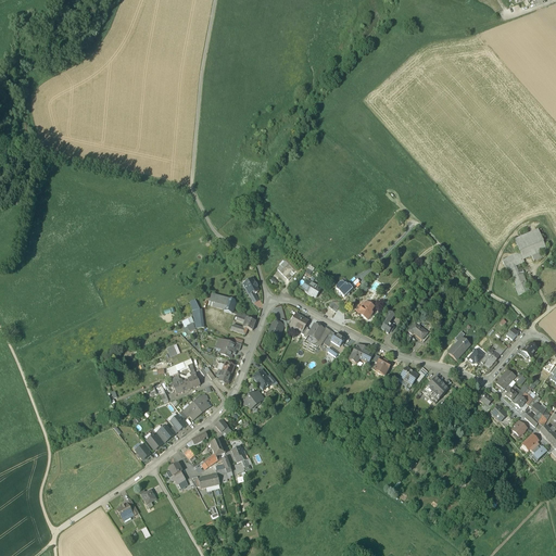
[(536,230),(514,240),(519,254),(520,253),(522,260),(531,256),(541,252),(546,250),(536,230)]
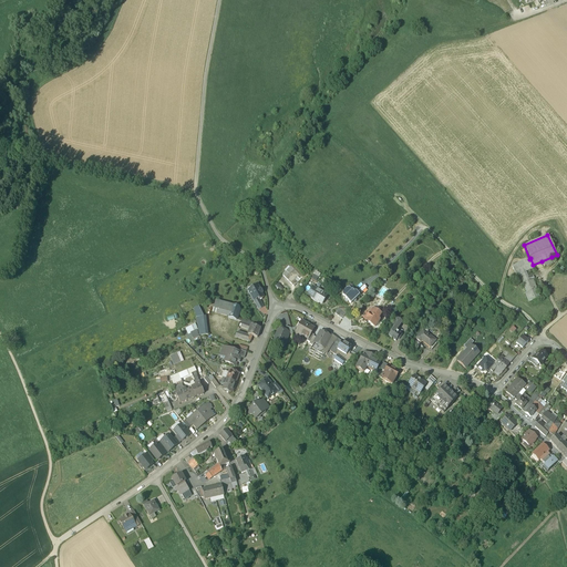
[(552,257),(542,261),(544,267),(554,263),(552,257)]
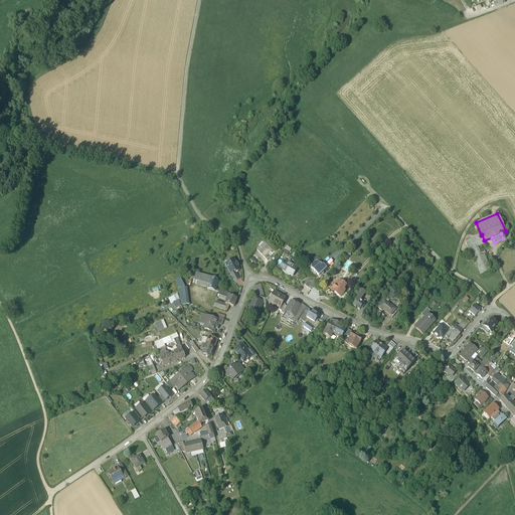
[(481,235),(465,242),(468,250),(472,249),(477,246),(485,243),(484,240),(482,234),(481,235)]
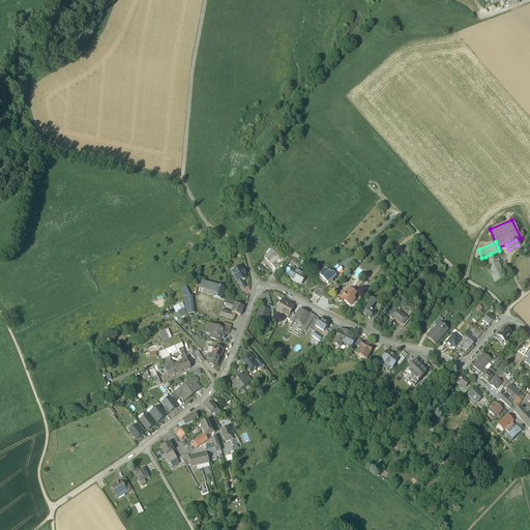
[(283,260),(274,253),(271,256),(266,261),(274,269),(276,267),(278,265),(277,265),(283,260)]
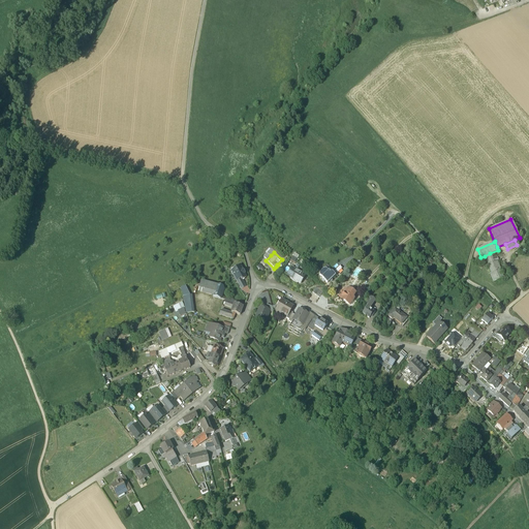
[(494,262),(490,253),(485,256),(489,265),(494,262)]
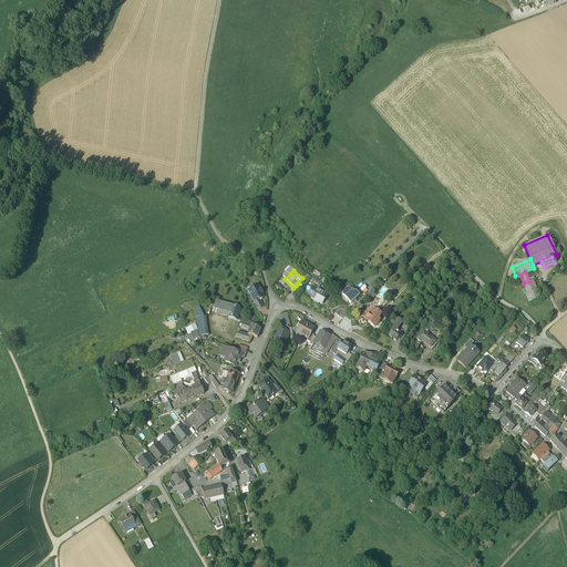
[(524,284),(523,285),(526,292),(525,294),(528,302),(539,298),(536,291),(532,280),(529,281),(524,284)]
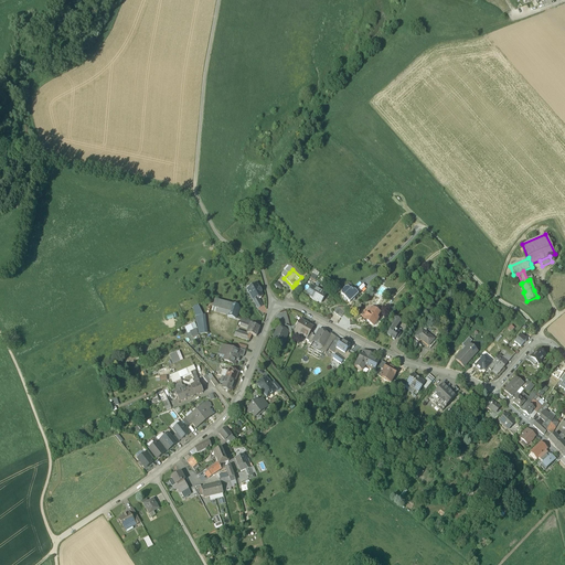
[(256,285),(254,285),(252,286),(252,287),(251,288),(252,289),(248,291),(254,302),(258,299),(263,297),(259,294),(260,292),(256,285)]
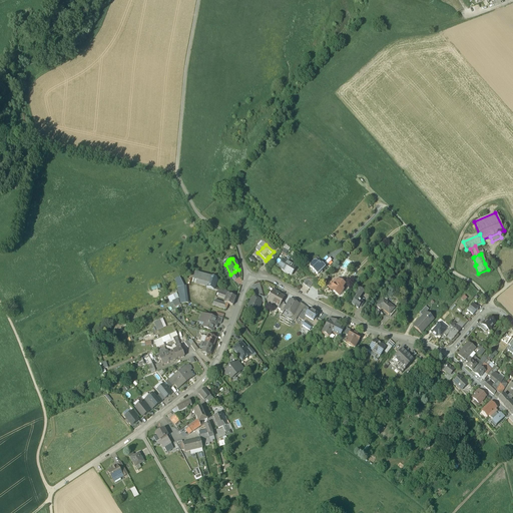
[(293,267),(285,262),(283,265),(282,264),(279,268),(283,271),(282,272),(288,277),(290,275),(292,277),(296,270),(292,268),(293,267)]
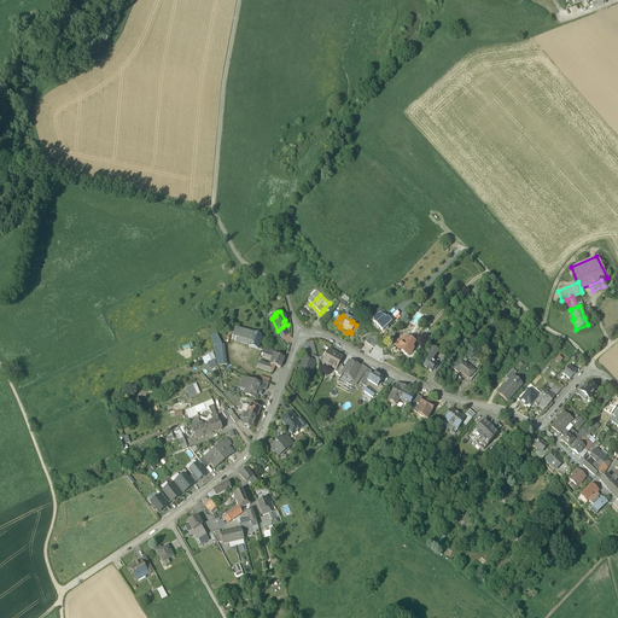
[(385,321),(380,318),(377,318),(373,321),(373,325),(377,328),(375,328),(382,334),(385,332),(388,332),(388,330),(391,325),(388,321),(385,321)]
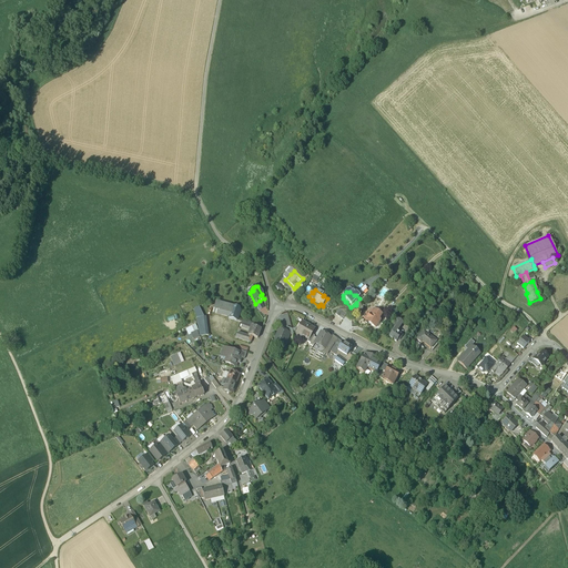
[(233,306),(216,302),(213,312),(230,316),(233,306)]
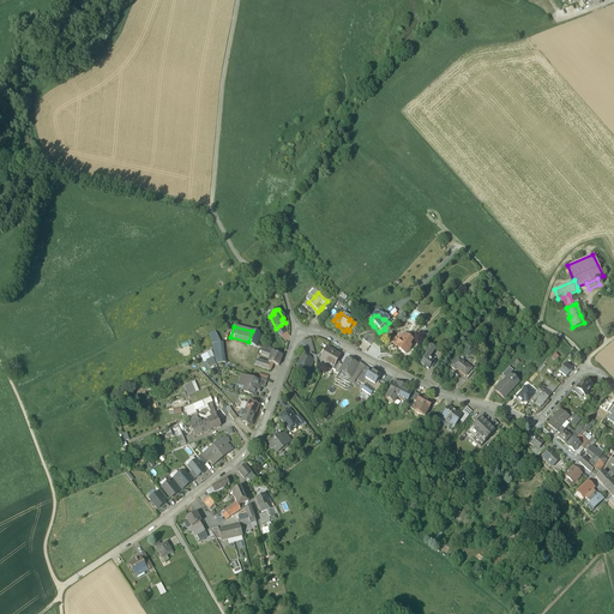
[(258,332),(252,331),(248,342),(247,344),(256,347),(257,344),(259,336),(258,332)]
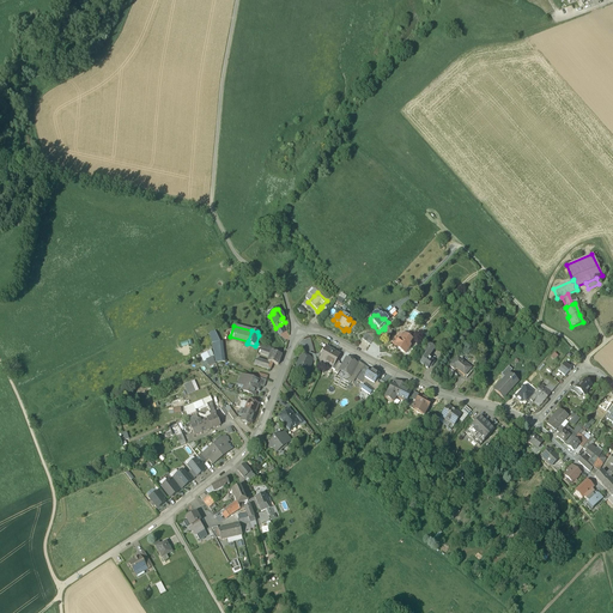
[(219,343),(214,332),(210,333),(212,344),(219,343)]
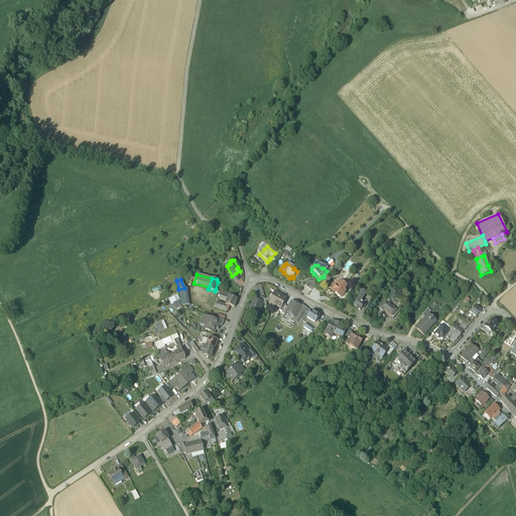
[(314,286),(308,282),(304,287),(310,291),(314,286)]
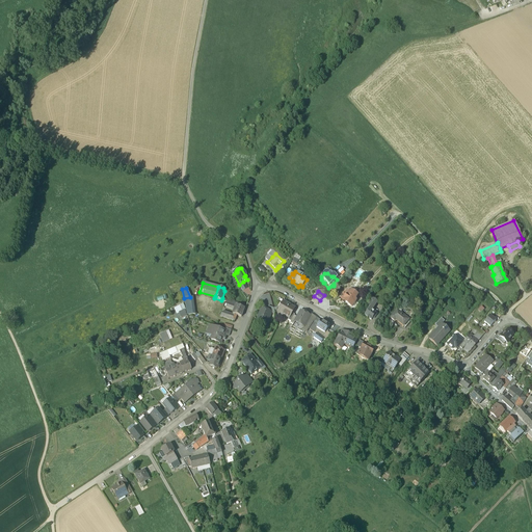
[(357,297),(349,292),(349,293),(348,293),(346,295),(346,297),(344,301),(347,303),(345,306),(351,310),(355,304),(354,302),(357,297)]
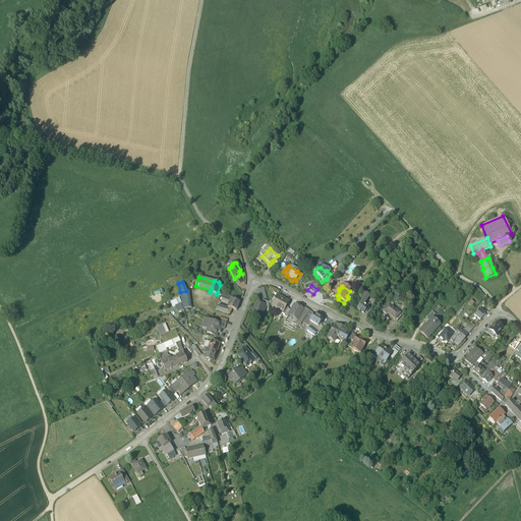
[(190,307),(188,291),(186,291),(180,292),(183,308),(190,307)]
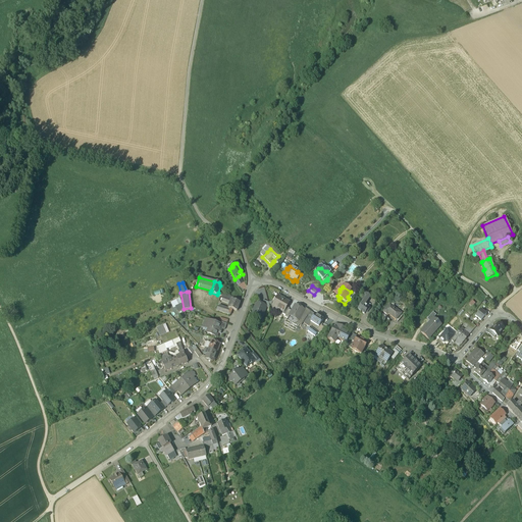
[(229,296),(218,293),(217,295),(220,296),(219,299),(227,302),(229,296)]
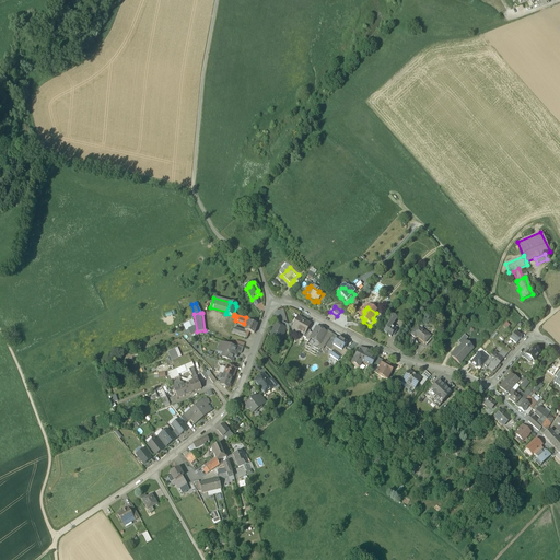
[(397,321),(392,317),(385,326),(387,327),(391,329),(397,321)]
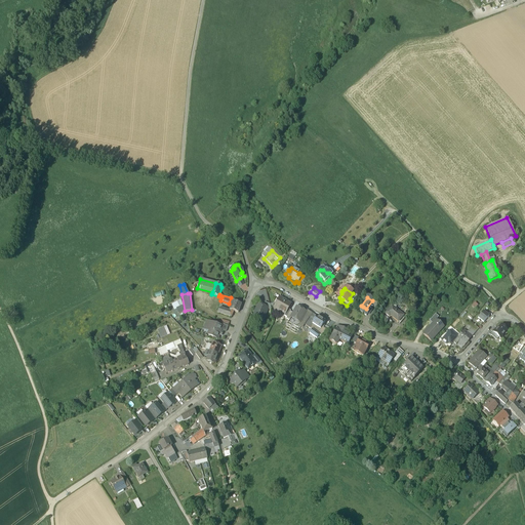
[(291,305),(280,298),(274,309),(285,315),(288,310),(291,305)]
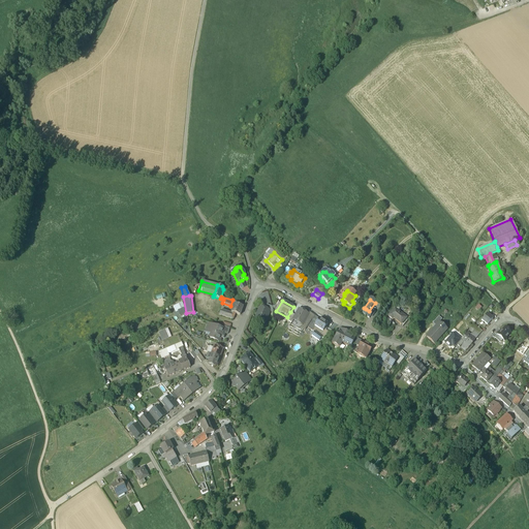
[(182,303),(172,307),(174,312),(178,310),(180,316),(185,314),(183,308),(184,307),(182,303)]
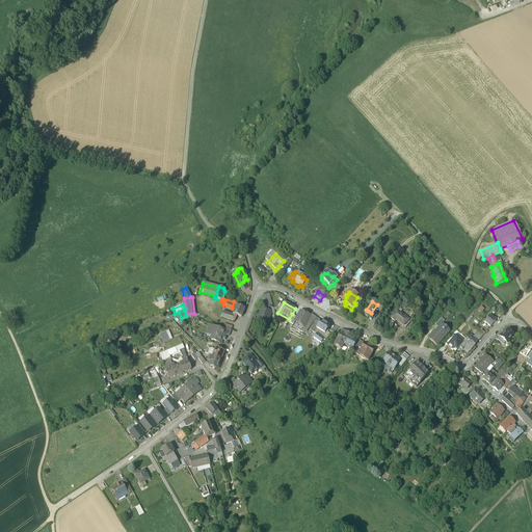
[(239,307),(236,306),(235,310),(233,314),(236,315),(241,317),(244,309),(239,307)]
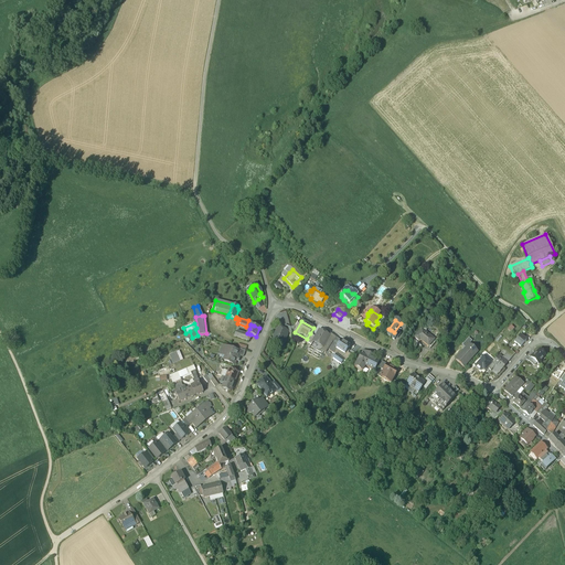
[(291,328),(285,326),(284,331),(288,332),(292,334),(291,328)]
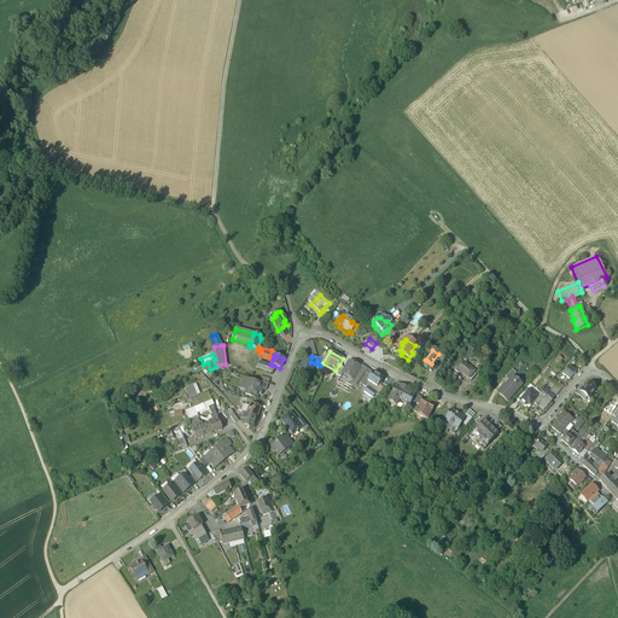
[(310,377),(315,363),(310,362),(303,360),(298,372),(310,377)]
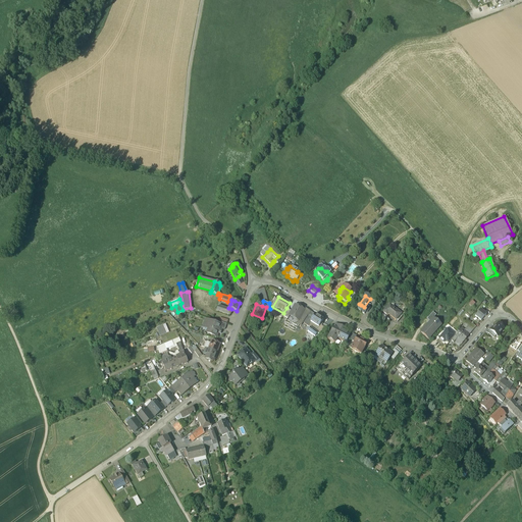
[(364,307),(361,305),(357,312),(364,316),(366,314),(367,315),(368,312),(367,312),(368,310),(364,307)]
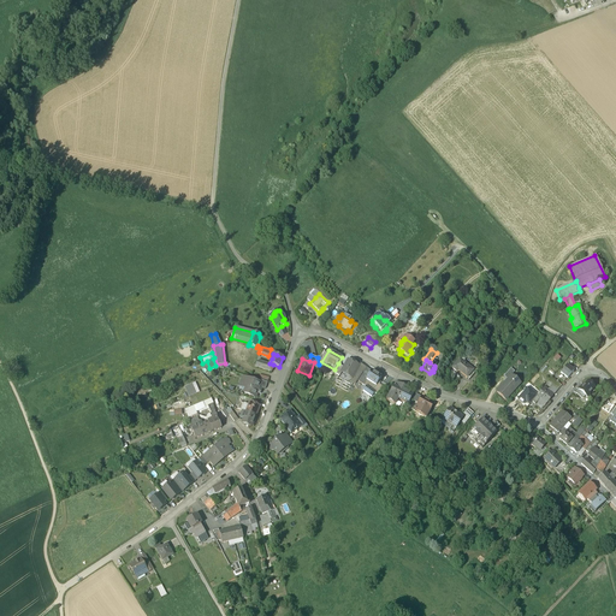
[(359,367),(348,361),(347,363),(345,366),(344,368),(342,373),(348,377),(349,378),(350,379),(353,379),(359,367)]
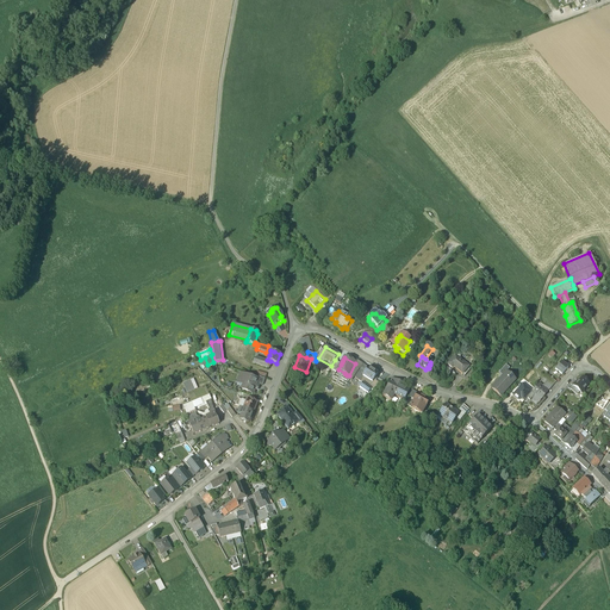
[(468,369),(454,358),(447,367),(452,371),(453,368),(462,377),(468,369)]
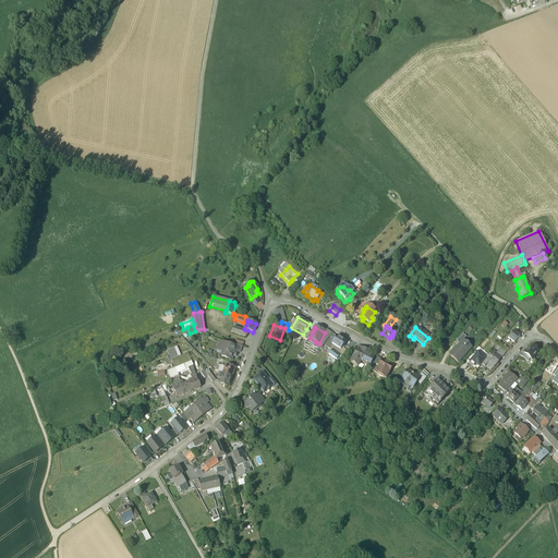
[(319,343),(318,347),(322,349),(326,341),(329,337),(330,338),(332,335),(326,330),(325,332),(319,343)]
